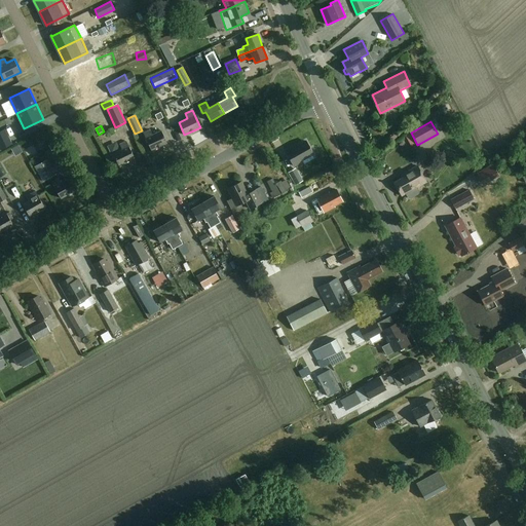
[(4,128),(0,130),(0,149),(0,150),(12,145),(4,128)]
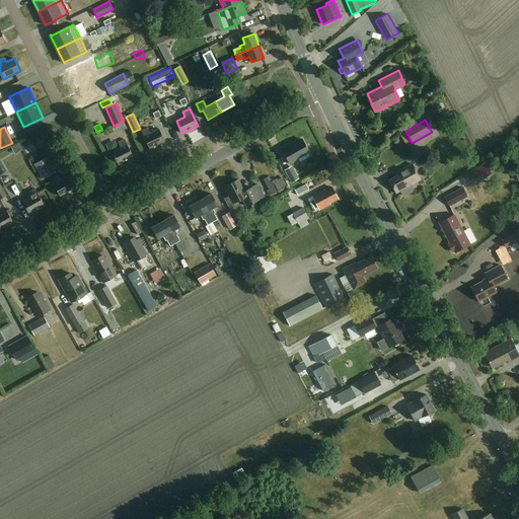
[(151,133),(148,128),(142,131),(150,148),(165,141),(159,129),(151,133)]
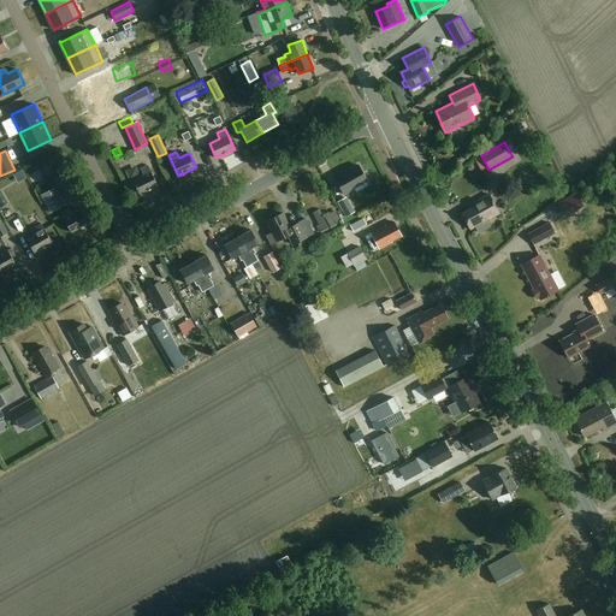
[(481,163),(472,167),(477,178),(486,175),(481,163)]
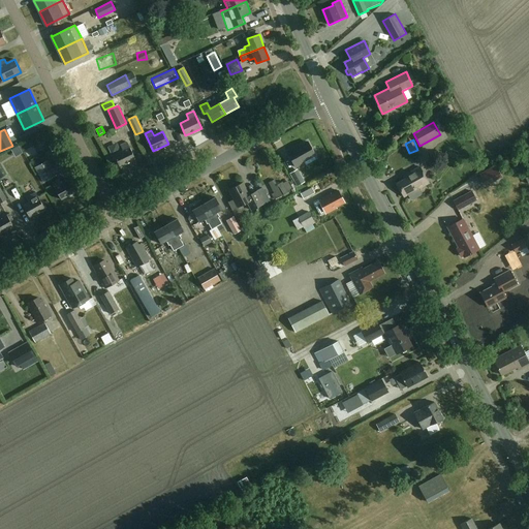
[(136,159),(128,142),(121,145),(123,150),(121,151),(117,144),(107,148),(115,161),(117,160),(120,166),(136,159)]
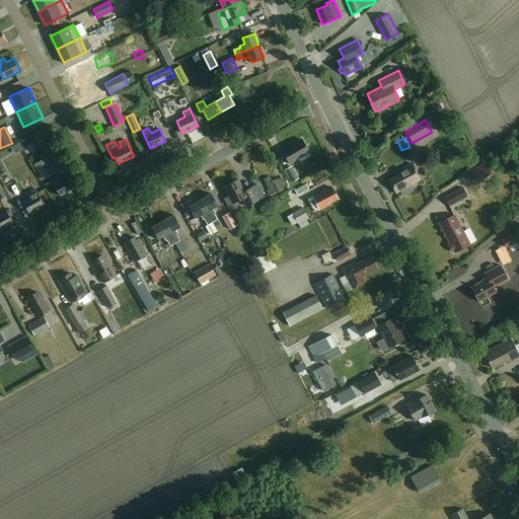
[(309,152),(302,139),(290,146),(290,145),(282,149),(291,164),(298,159),(309,152)]
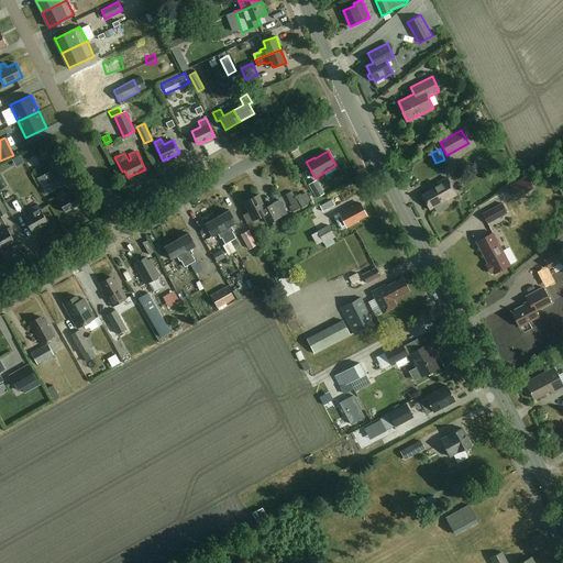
[(61,186),(51,170),(37,178),(46,195),(61,186)]
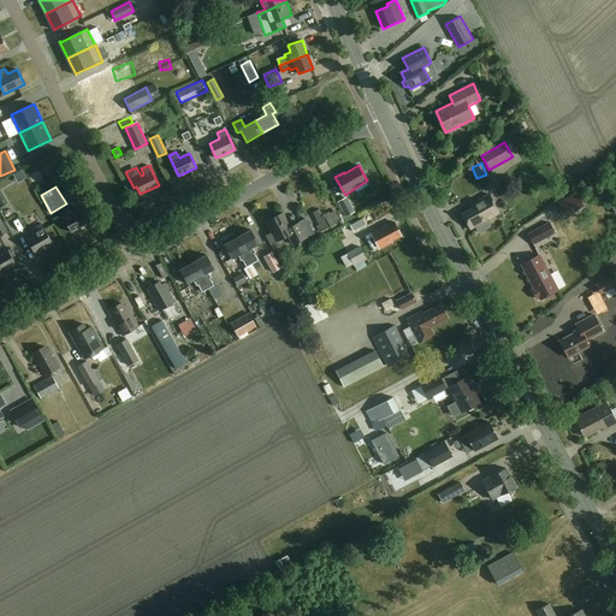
[(499,213),(489,194),(471,205),(472,208),(462,213),(472,229),(477,226),(479,231),(481,232),(491,227),(491,224),(489,219),(499,213)]
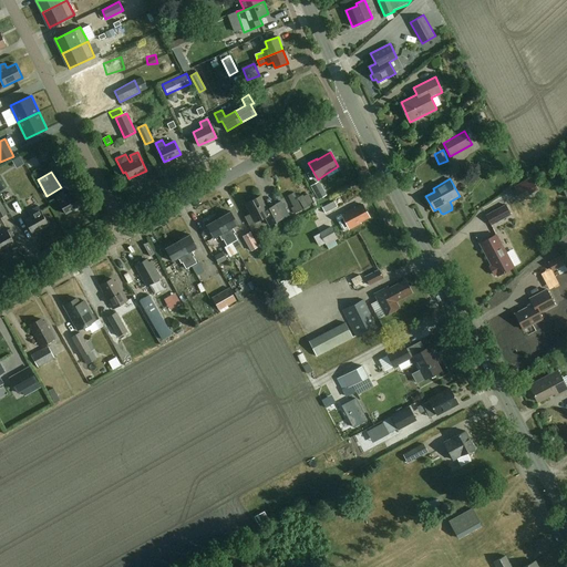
[(327,195),(319,182),(310,186),(318,199),(327,195)]
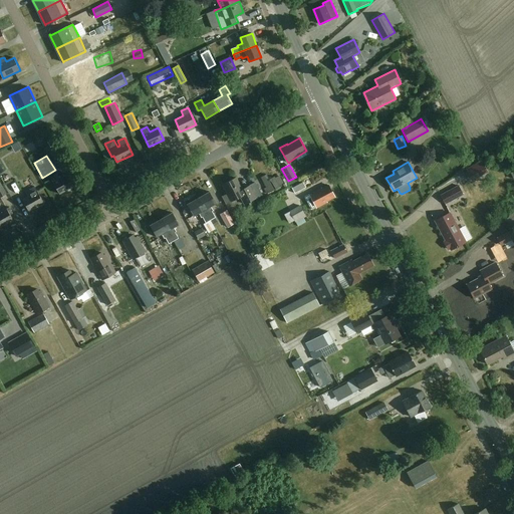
[(74,186),(68,174),(60,179),(57,174),(51,178),(59,194),(74,186)]
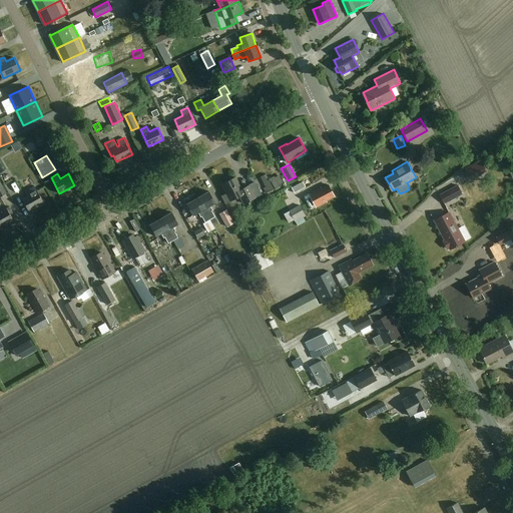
[(241,189),(235,177),(222,184),(226,193),(224,194),(228,201),(240,195),(244,203),(257,197),(249,185),(241,189)]
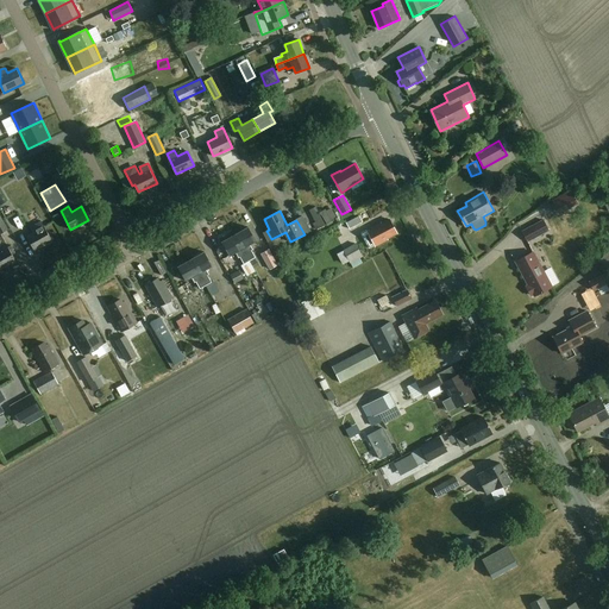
[(16,214),(8,217),(16,234),(23,231),(16,214)]
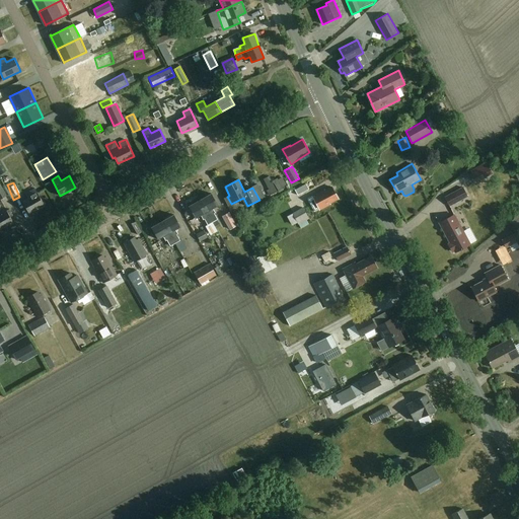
[(309,189),(306,183),(295,190),(298,196),(309,189)]
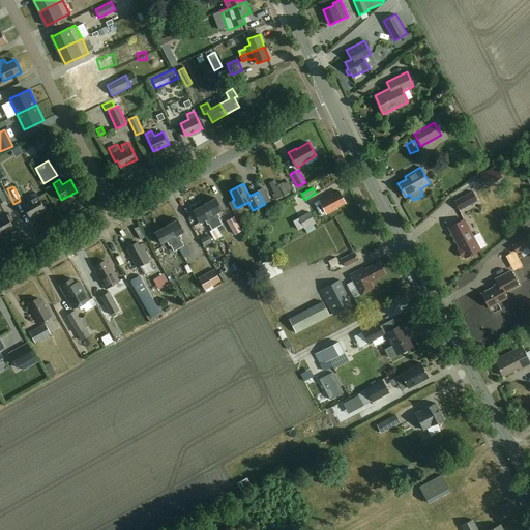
[(346,202),(340,190),(332,195),(331,194),(320,201),(320,202),(316,205),(321,215),(326,213),(337,208),(336,207),(346,202)]
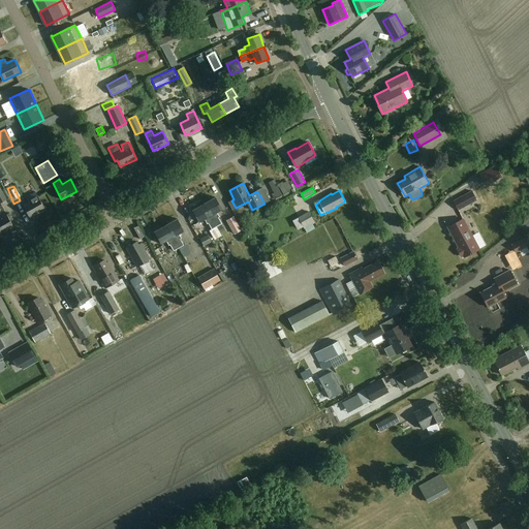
[(476,200),(472,191),(454,201),(459,210),(476,200)]
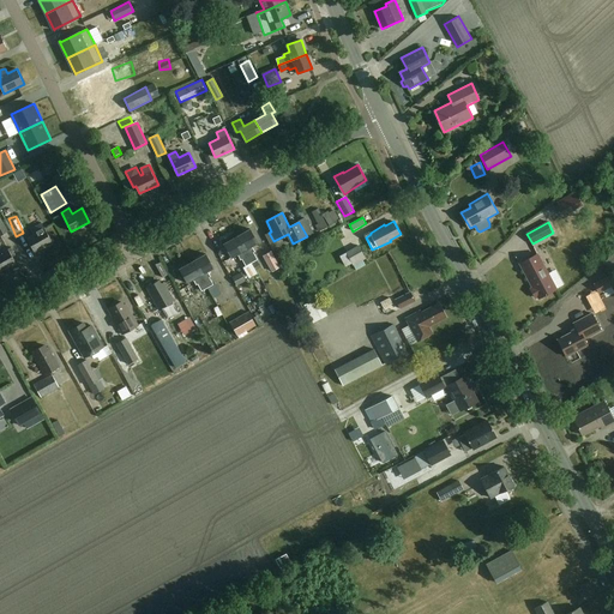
[(53,242),(42,223),(31,229),(35,235),(28,239),(35,252),(53,242)]
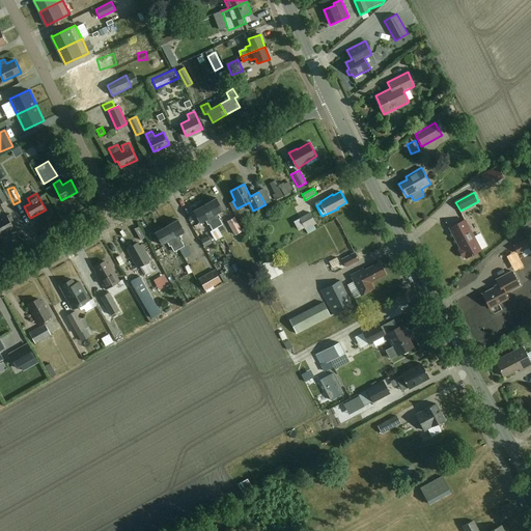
[(205,204),(218,227),(222,225),(219,219),(221,218),(218,213),(223,210),(217,198),(205,204)]
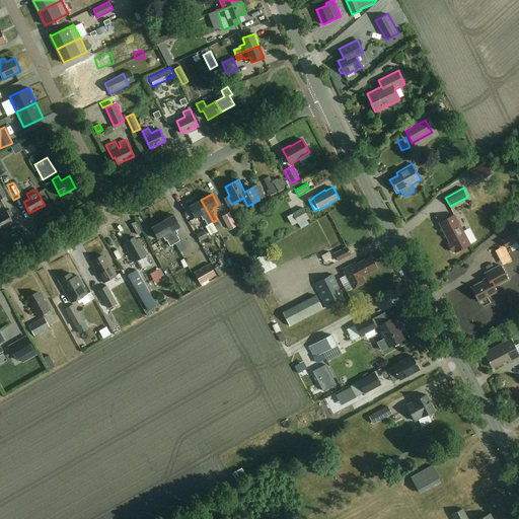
[(213,222),(201,200),(190,207),(196,217),(201,215),(204,220),(206,219),(209,224),(213,222)]
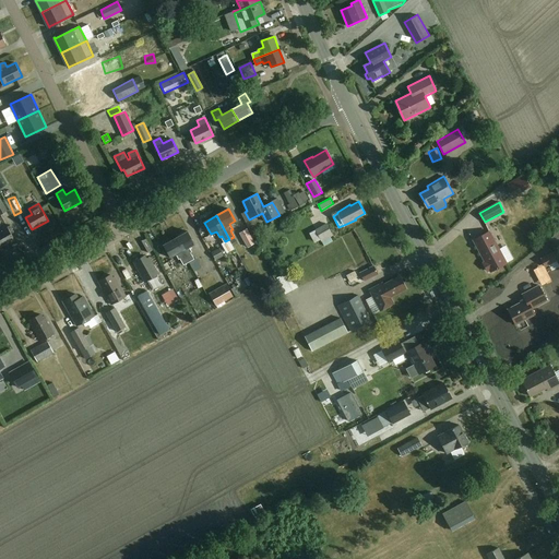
[(333,235),(326,224),(316,230),(324,245),(332,240),(330,237),(333,235)]
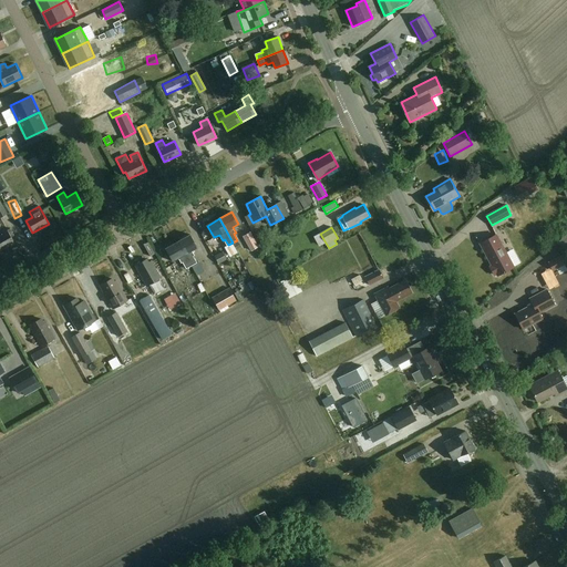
[(14,235),(11,228),(0,234),(0,250),(14,243),(12,237),(14,235)]
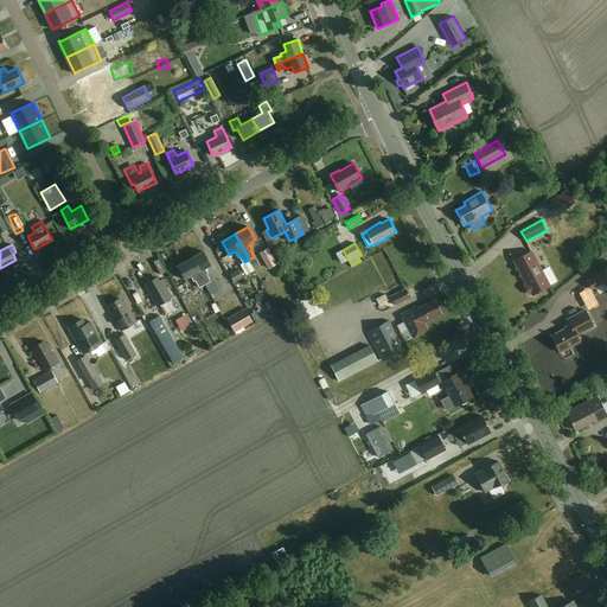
[(276,263),(268,248),(260,253),(269,268),(276,263)]
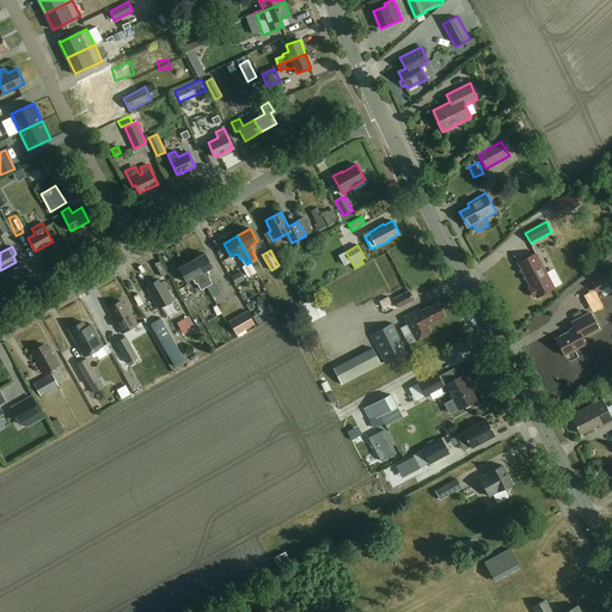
[(207,287),(213,297),(218,293),(209,277),(210,276),(207,270),(213,267),(206,254),(193,261),(207,287)]
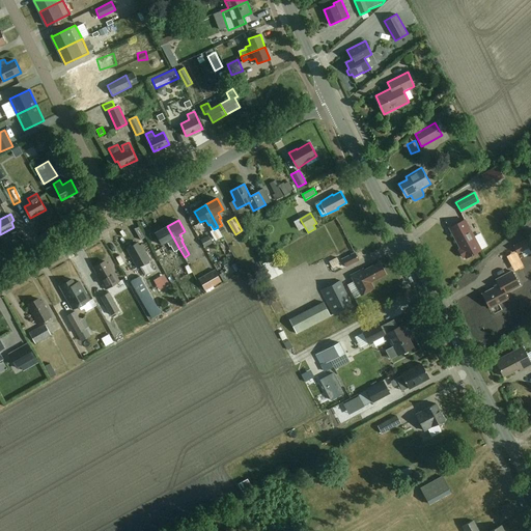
[(481,249),(466,220),(449,227),(460,248),(458,249),(465,259),(481,249)]
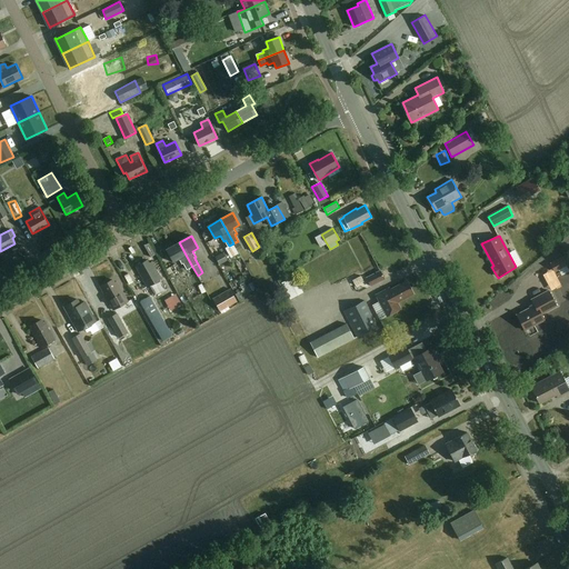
[(188,270),(192,267),(179,242),(167,249),(173,261),(179,258),(182,265),(183,263),(188,270)]
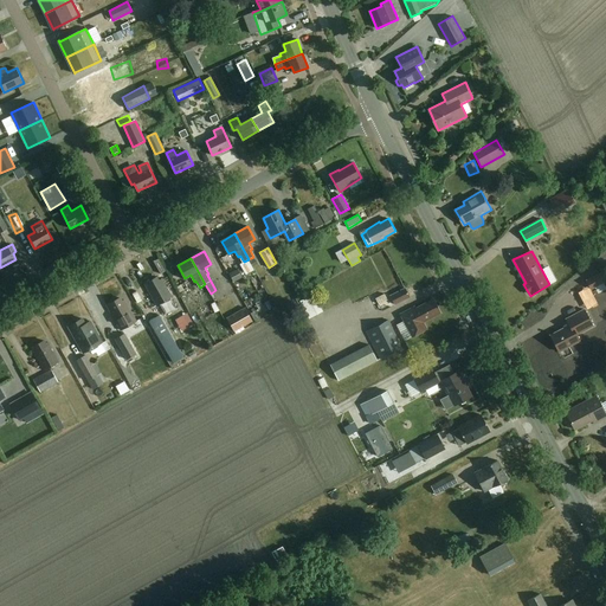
[(238,270),(230,275),(234,283),(243,278),(238,270)]
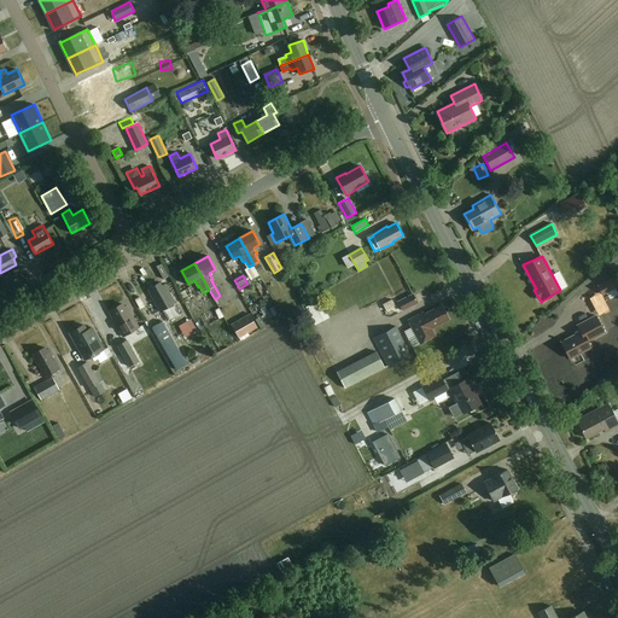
[(617,286),(617,280),(616,277),(598,286),(602,295),(617,286)]
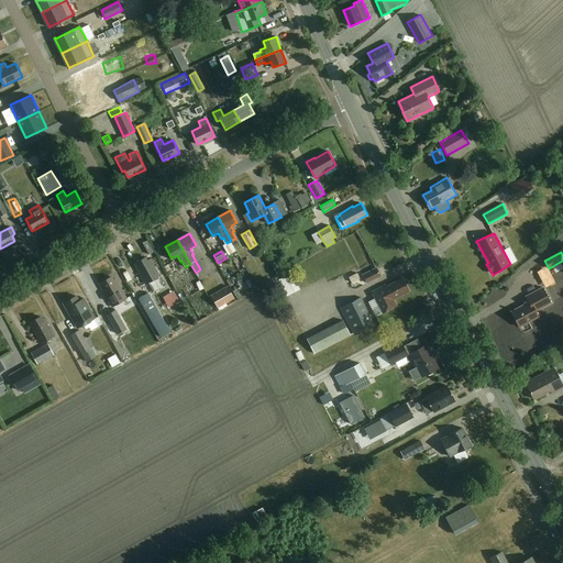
[(148,261),(146,256),(134,264),(146,284),(161,276),(151,258),(148,261)]
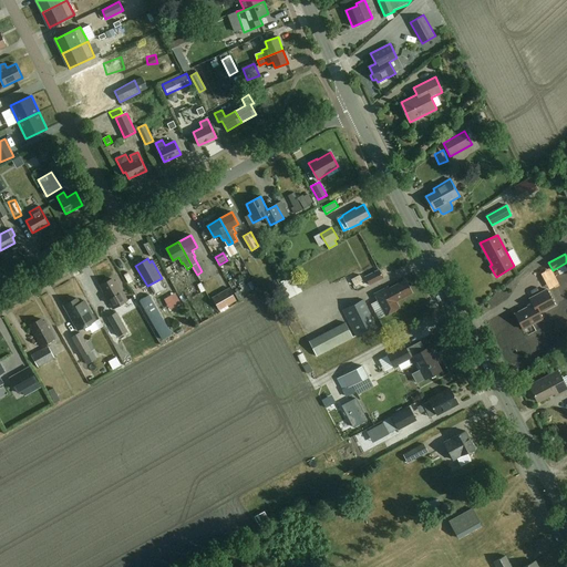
[(383,278),(377,264),(364,270),(368,276),(364,277),(369,286),(383,278)]
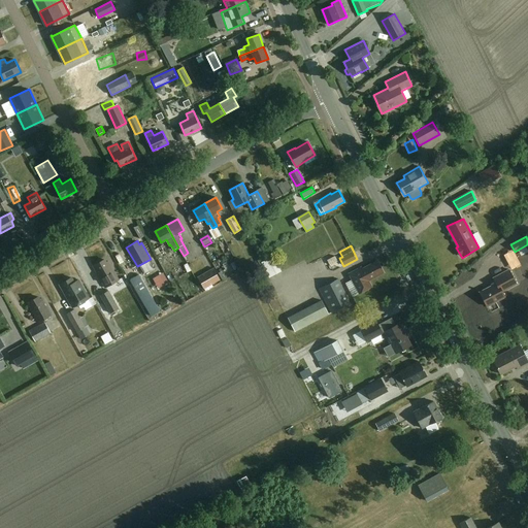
[(281,273),(271,257),(259,263),(267,279),(281,273)]
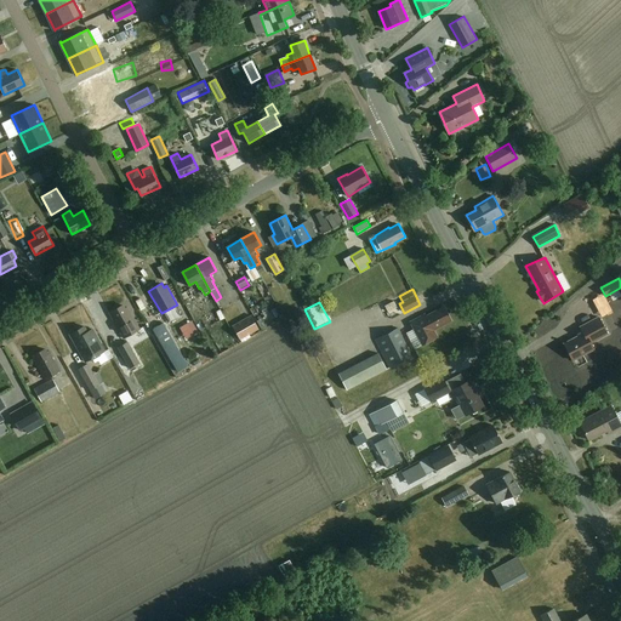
[(126,308),(124,305),(110,313),(124,339),(140,329),(127,307),(126,308)]
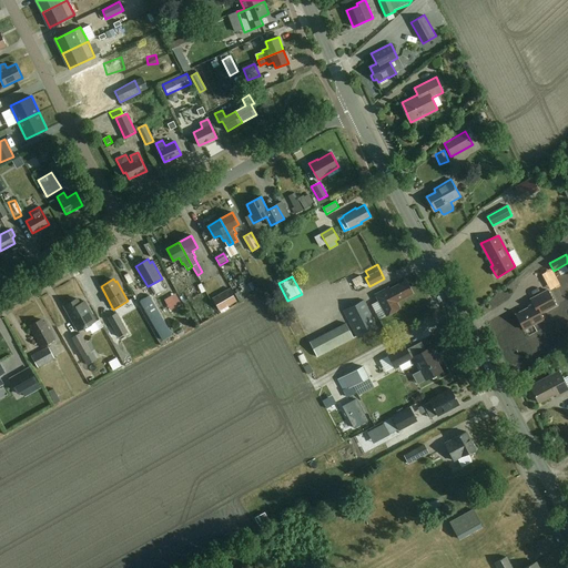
[(355,293),(364,288),(361,281),(352,285),(355,293)]
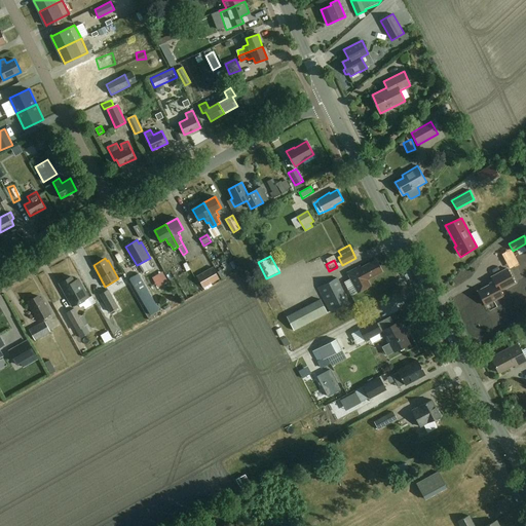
[(382,272),(376,260),(361,267),(360,266),(347,272),(358,293),(371,286),(368,279),(382,272)]
